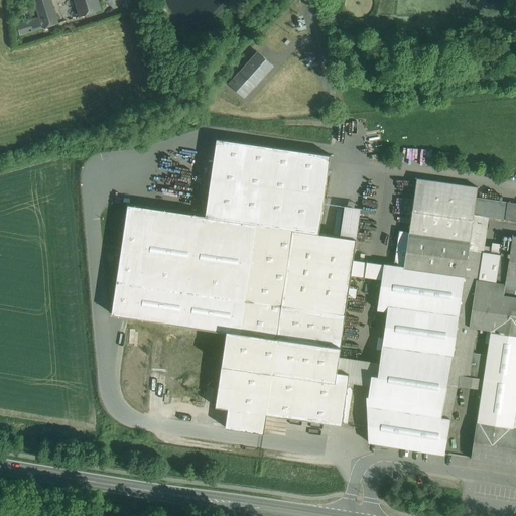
[(58,23),(50,0),(34,0),(39,17),(42,27),(43,28),(58,23)]
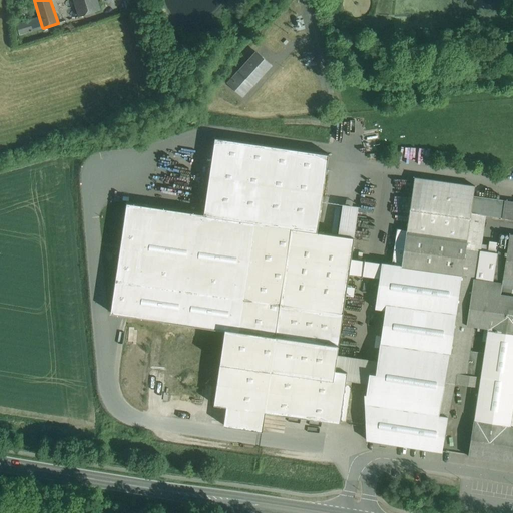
[(97,0),(73,0),(79,16),(100,10),(97,0)]
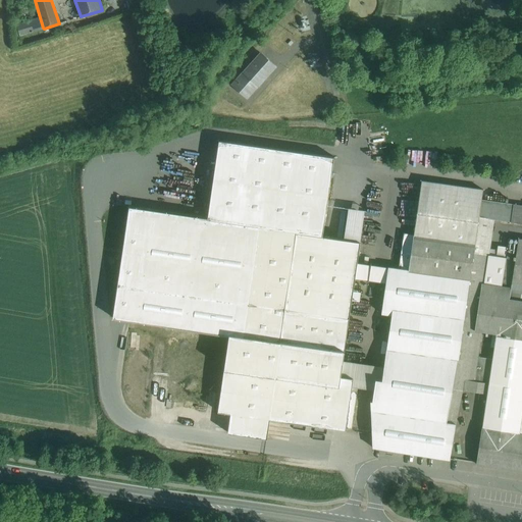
[(40,17),(16,24),(20,36),(20,35),(43,28),(40,17)]
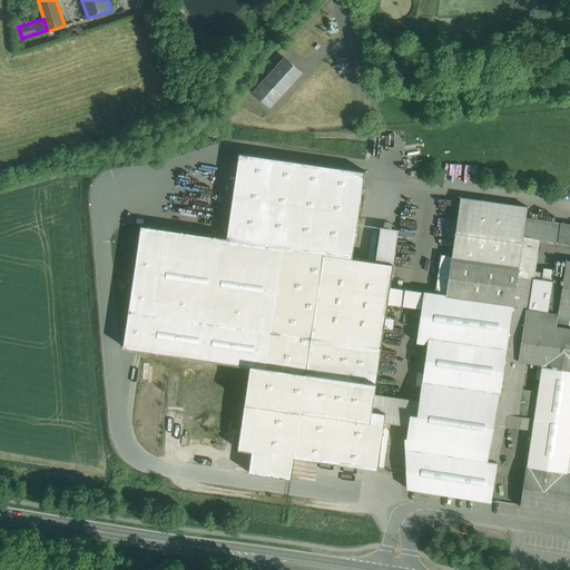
[(285,58),(254,92),(268,107),(301,71),(285,58)]
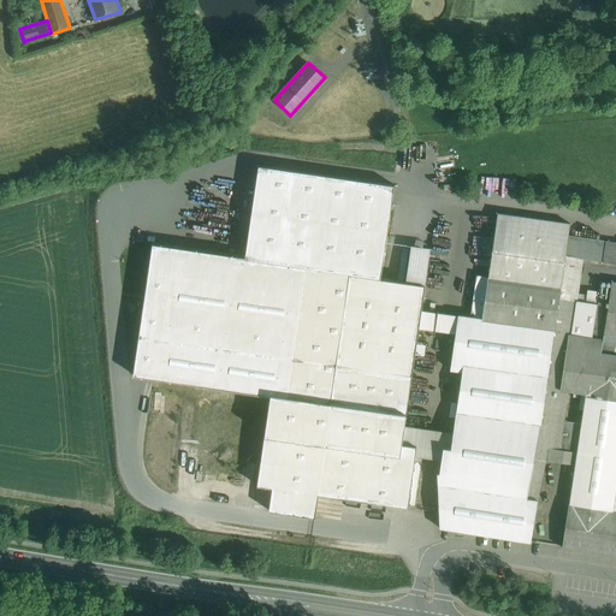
[(395,184),(259,165),(244,258),(303,266),(349,273),(380,278),(395,184)]
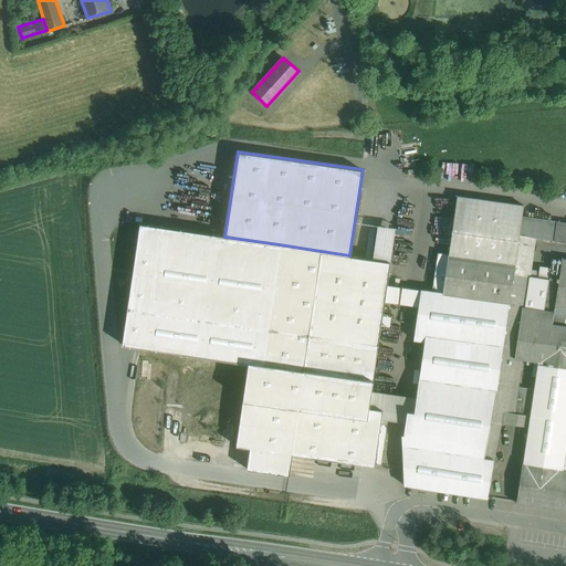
[(523,206),(458,196),(449,253),(447,264),(514,274),(523,275),(525,262),(515,261),(520,236),(523,206)]
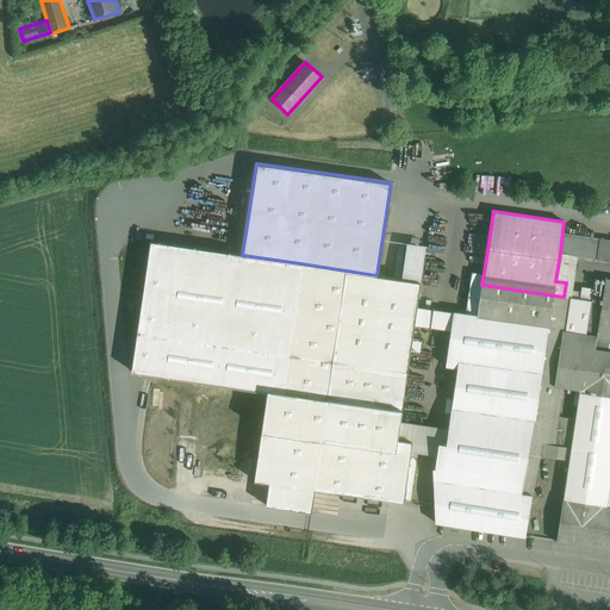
[(601,238),(566,234),(562,254),(578,256),(597,259),(601,238)]
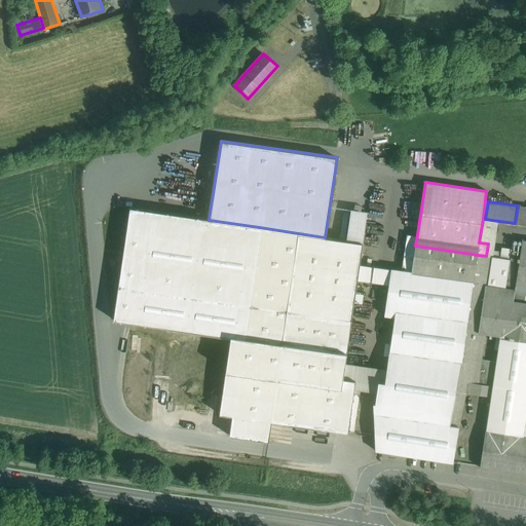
[(525,207),(518,205),(515,223),(525,224),(525,207)]
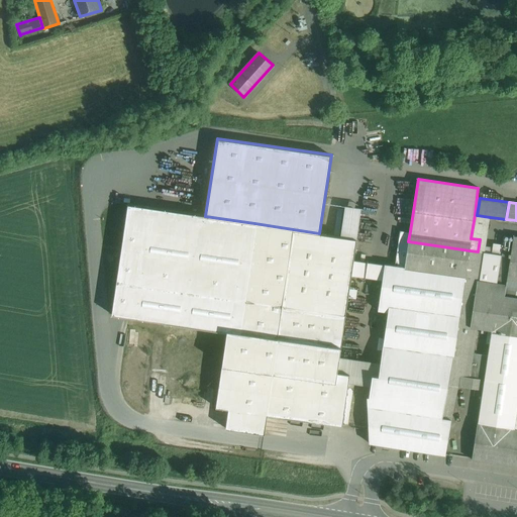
[(227,330),(238,332),(254,223),(205,216),(205,217),(127,205),(111,313),(227,330)]
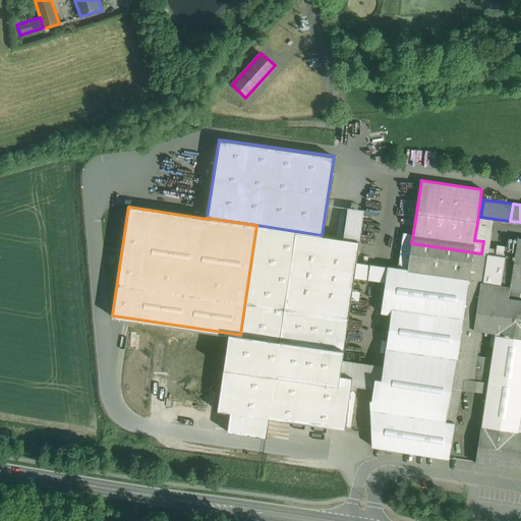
[(480,217),(478,217),(474,240),(483,241),(481,253),(487,254),(494,219),(480,217)]
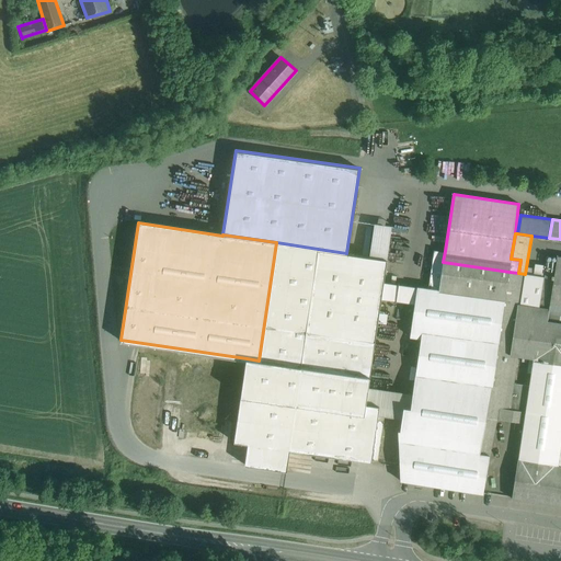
[(318,249),(276,242),(259,361),(259,362),(274,364),(274,363),(300,366),(318,249)]
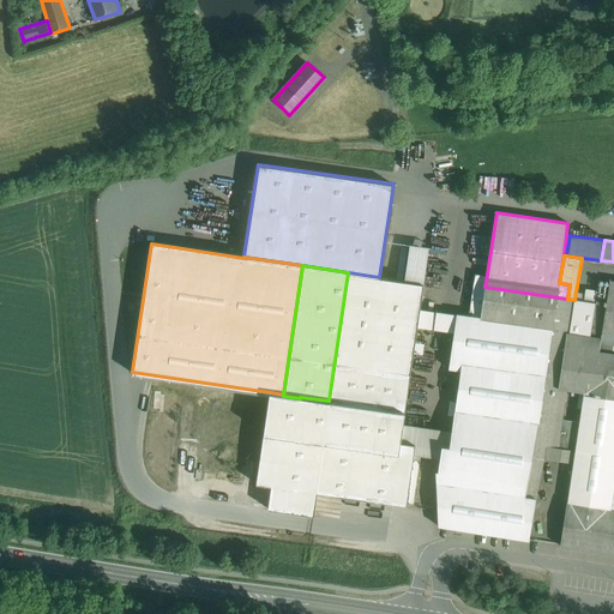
[(379,277),(348,272),(329,401),(315,492),(317,492),(407,505),(407,504),(413,459),(415,446),(415,444),(401,443),(403,425),(417,326),(420,309),(423,284),(379,277)]
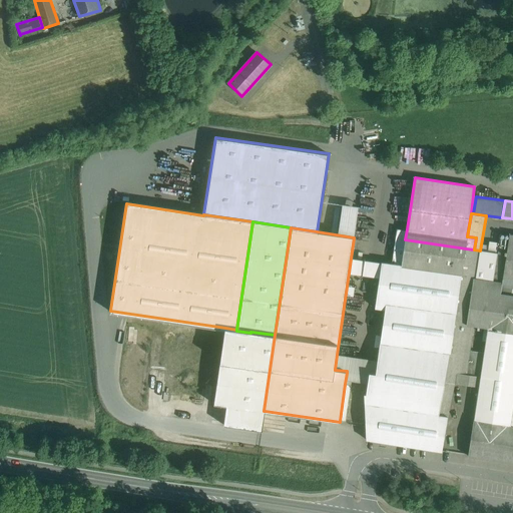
[(407,229),(397,228),(391,264),(402,265),(405,239),(407,229)]
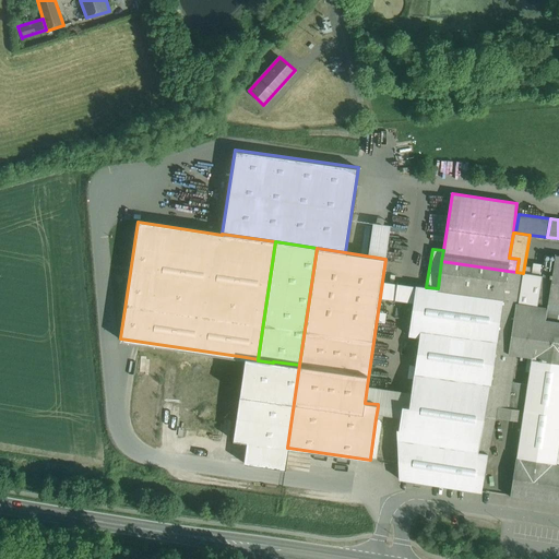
[(558,256),(555,256),(555,259),(544,258),(543,264),(536,306),(519,304),(515,304),(508,354),(516,355),(532,357),(527,383),(524,409),(522,421),(518,458),(558,464),(558,256)]
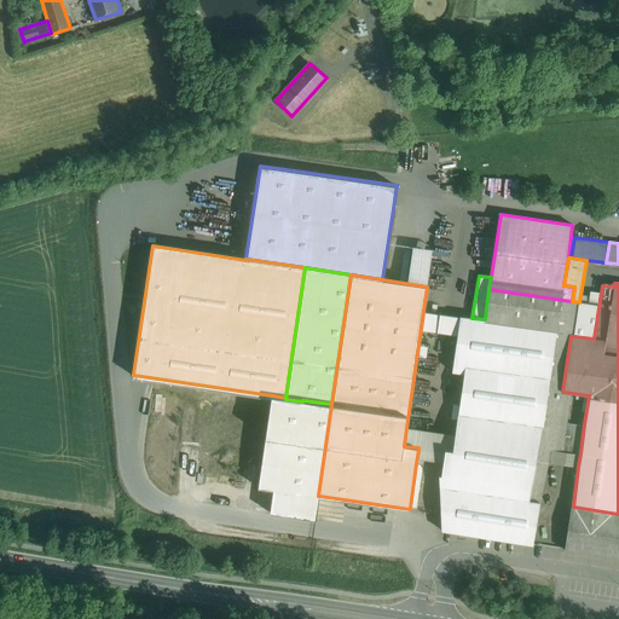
[(562,300),(489,289),(485,319),(472,318),(423,312),(421,329),(457,335),(452,371),(464,374),(458,414),(543,426),(539,447),(563,451),(567,422),(572,393),(562,392),(549,389),(562,300)]
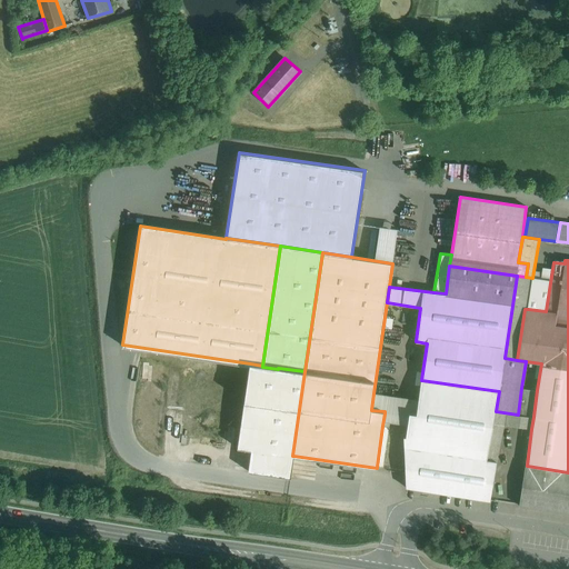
[(541,279),(532,278),(528,309),(546,311),(552,269),(542,268),(541,279)]
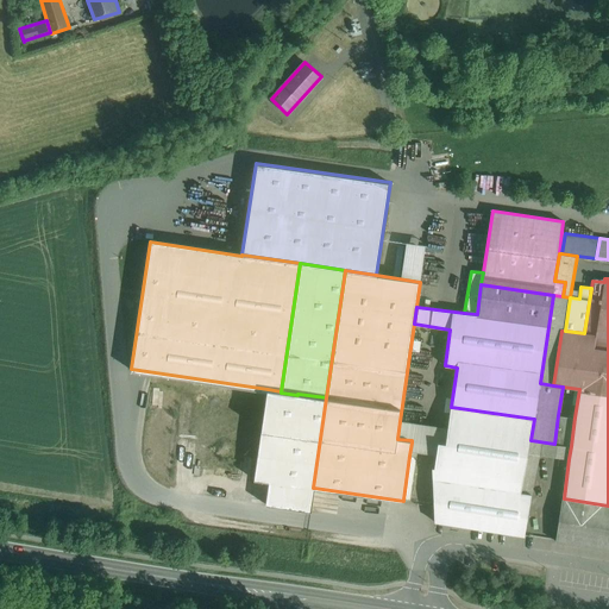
[(553,295),(540,383),(553,385),(562,331),(565,331),(570,297),(563,296),(553,295)]
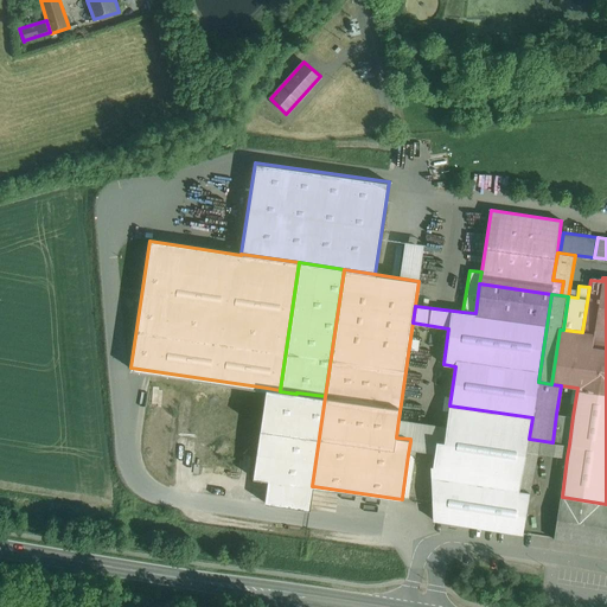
[(268,480),(312,486),(325,396),(296,393),(296,394),(280,391),(280,390),(267,388),(254,478),(268,480)]
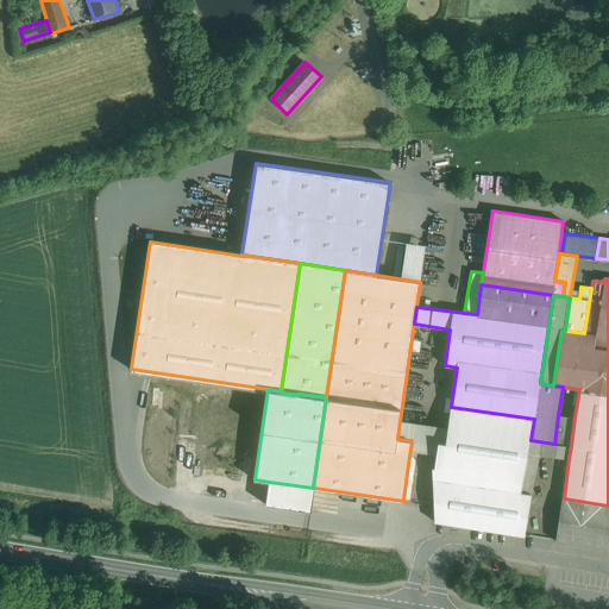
[(534,419),(451,407),(447,428),(445,443),(438,441),(437,454),(434,468),(453,470),(451,482),(520,493),(528,453),(518,452),(520,439),(531,440),(534,419)]
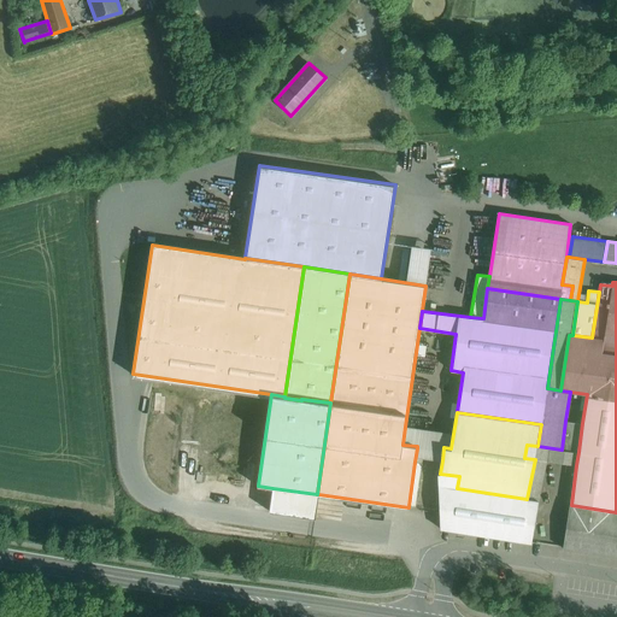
[(582,423),(565,421),(562,450),(579,452),(582,423)]
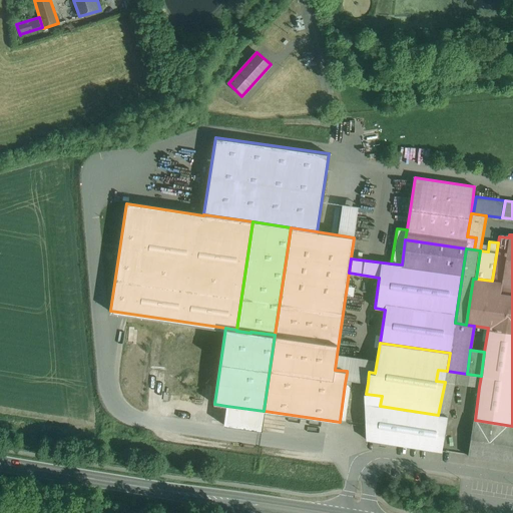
[(377,361),(337,355),(335,370),(347,371),(347,373),(353,374),(352,381),(368,383),(369,372),(375,373),(377,361)]
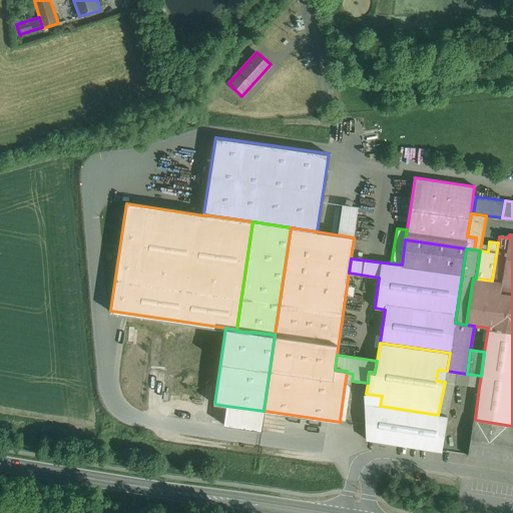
[(447,371),(438,370),(436,381),(445,382),(438,415),(447,417),(455,384),(479,387),(481,376),(467,374),(447,371)]
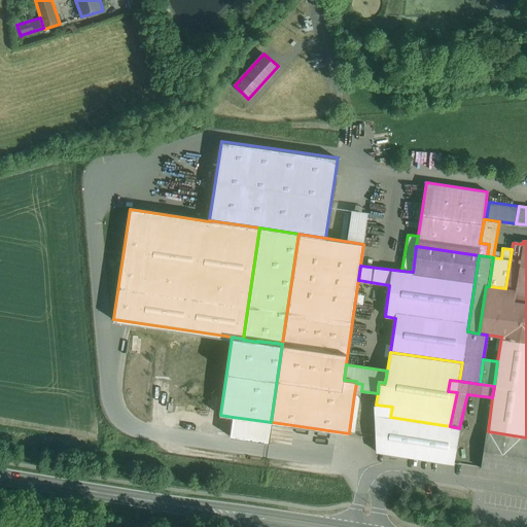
[(354,394),(349,432),(355,433),(360,395),(354,394)]
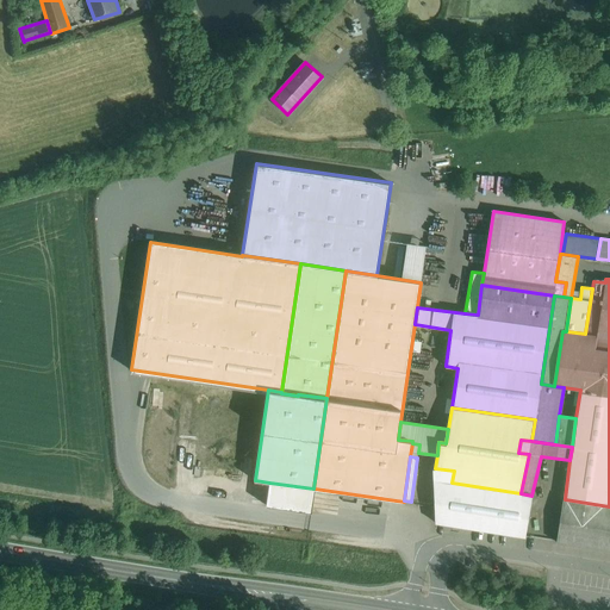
[(521,493),(452,483),(454,471),(435,468),(433,468),(435,523),(526,537),(531,496),(521,493)]
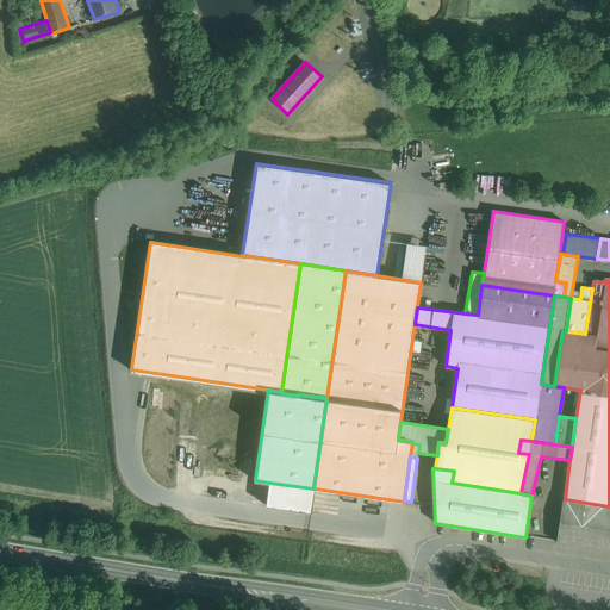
[(313,489),(269,483),(266,505),(312,512),(315,489),(313,489)]
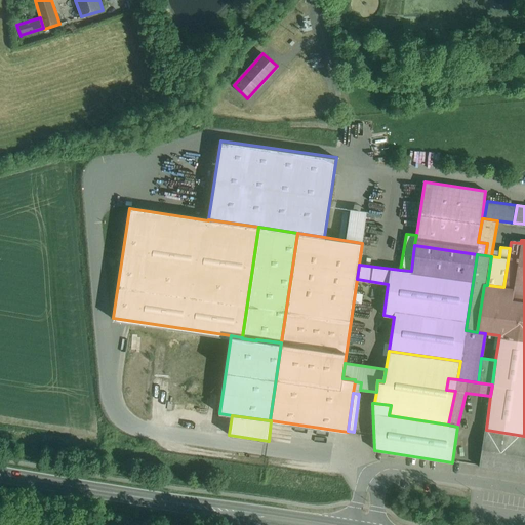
[(524,436),(486,430),(485,430),(479,467),(524,474),(524,436)]
